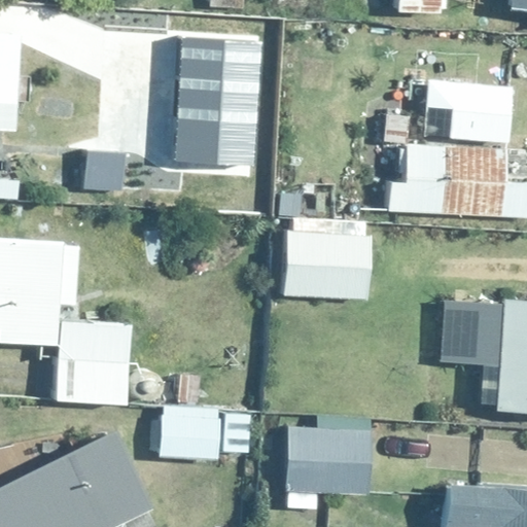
[(401,0),(400,13),(445,16),(445,0),(401,0)]
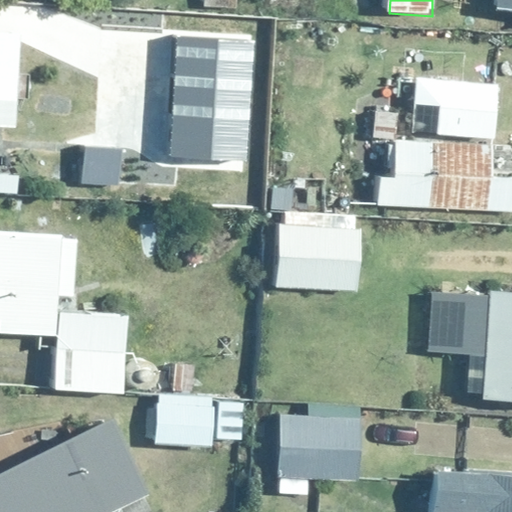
[(0,126),(17,127),(20,30),(0,29),(0,126)]
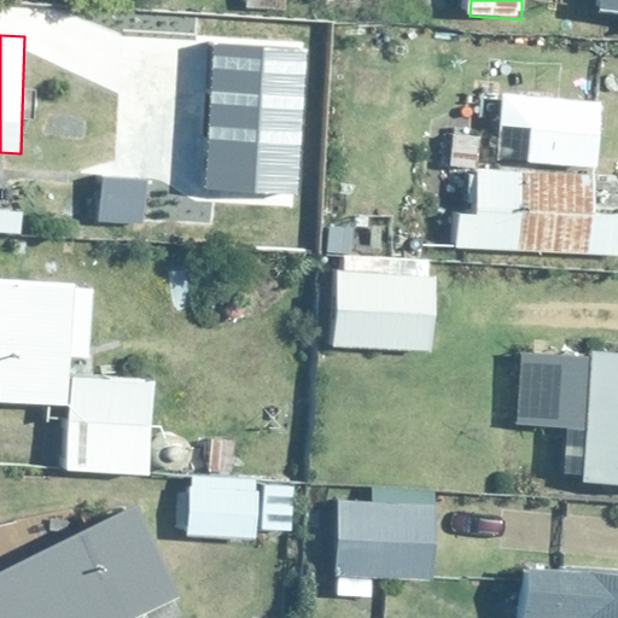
[(308,50),(215,44),(207,188),(299,194),(308,50)]
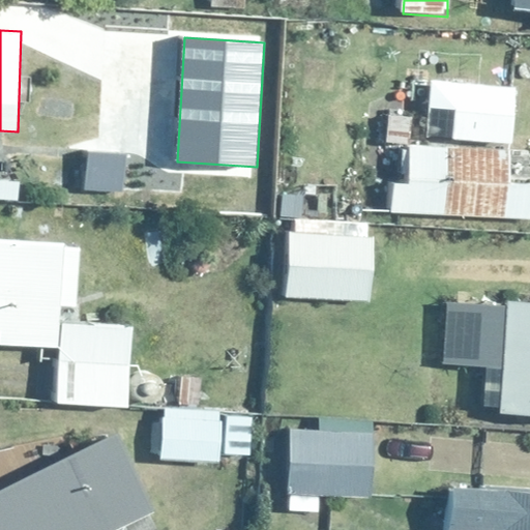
[(432,80),(425,138),(508,146),(514,88),(432,80)]
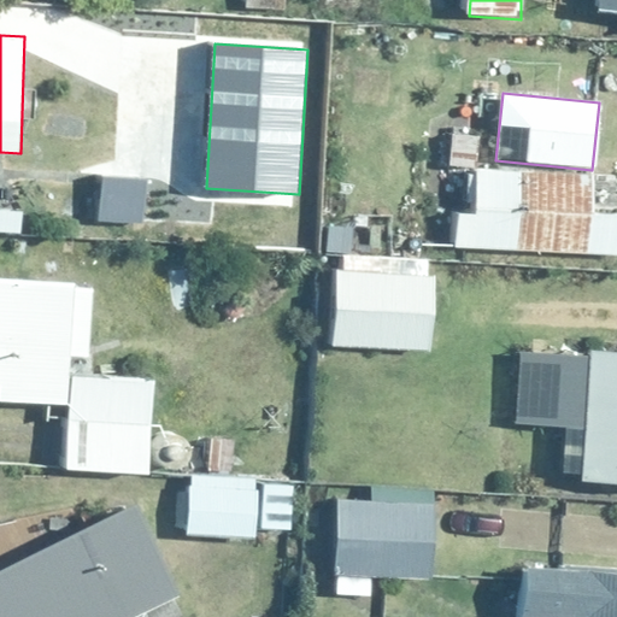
[(458,246),(616,253),(616,215),(589,213),(591,176),(479,171),(476,213),(459,213),(458,246)]
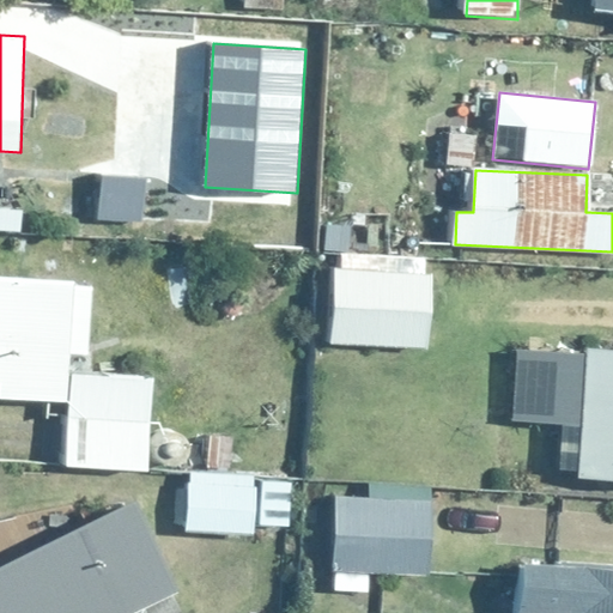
[(143,175),(98,175),(98,222),(143,222),(143,175)]
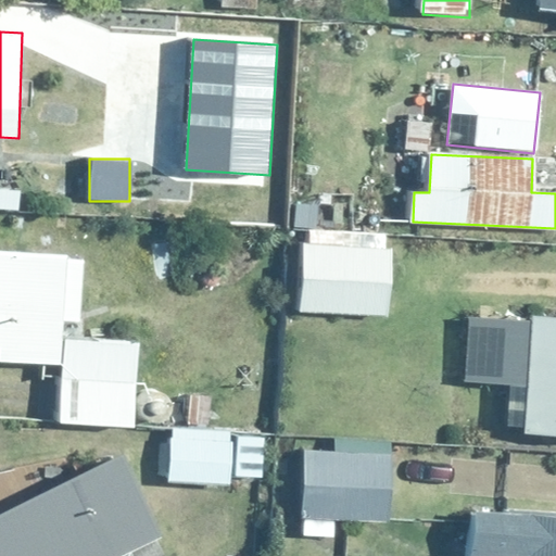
[(393,248),(303,241),(299,311),(388,317),(393,248)]
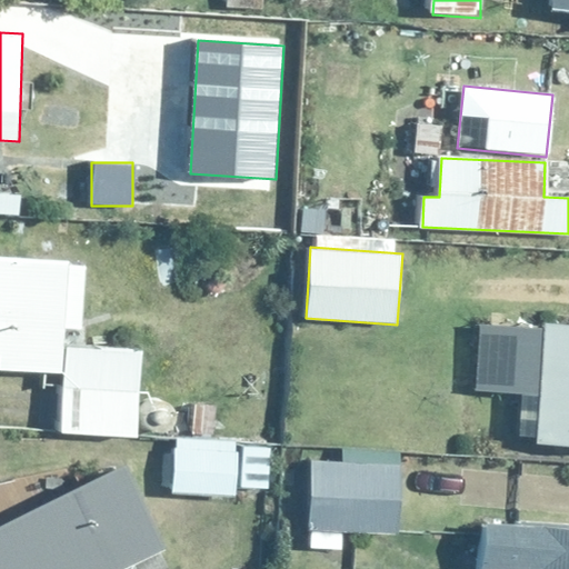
[(137,345),(55,342),(56,326),(79,326),(81,262),(59,262),(60,251),(0,249),(0,367),(33,368),(32,387),(53,387),(52,430),(170,433),(171,397),(136,396),(137,345)]
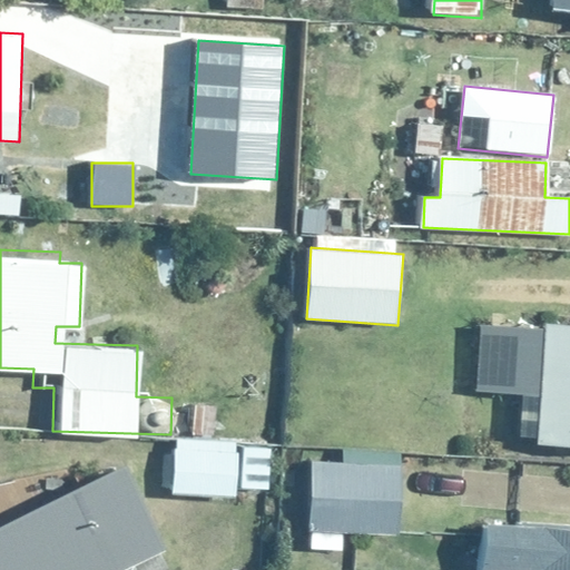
[(539,396),(537,445),(569,446),(569,328),(477,324),(473,393),(539,396)]
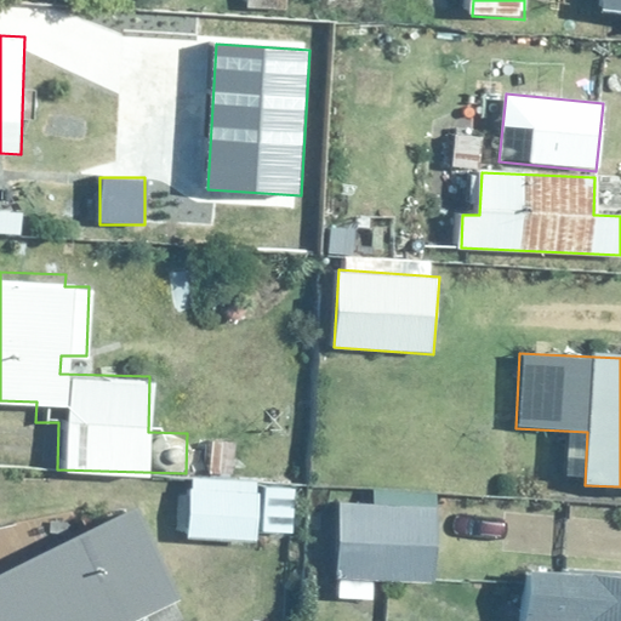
[(260,488),(191,484),(188,541),(256,545),(260,488)]
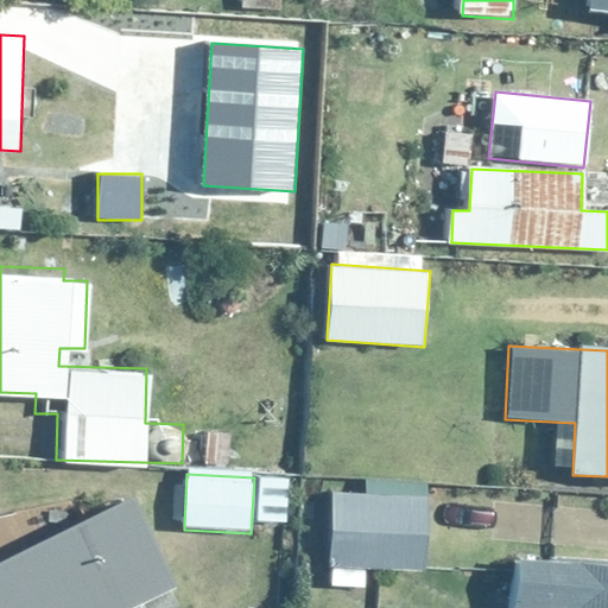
[(428,496),(331,493),(328,567),(424,571),(428,496)]
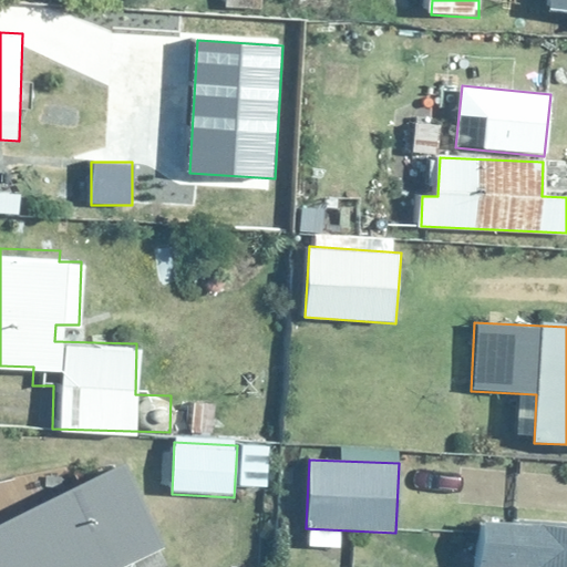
[(125,463),(0,523),(0,566),(124,566),(166,547),(125,463)]
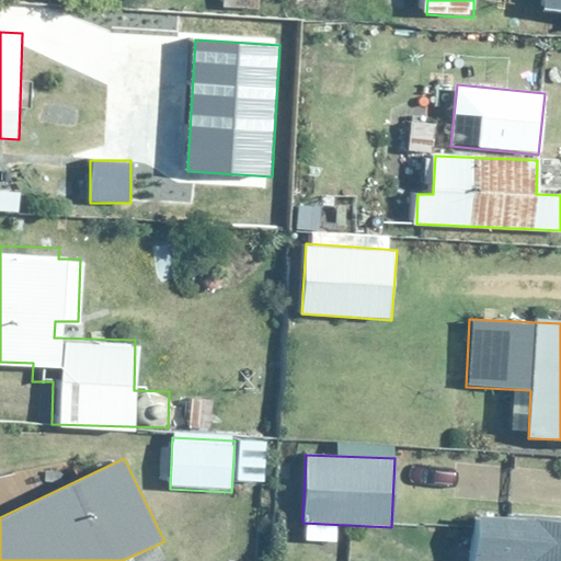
[(560,560),(560,521),(481,517),(478,560),(560,560)]
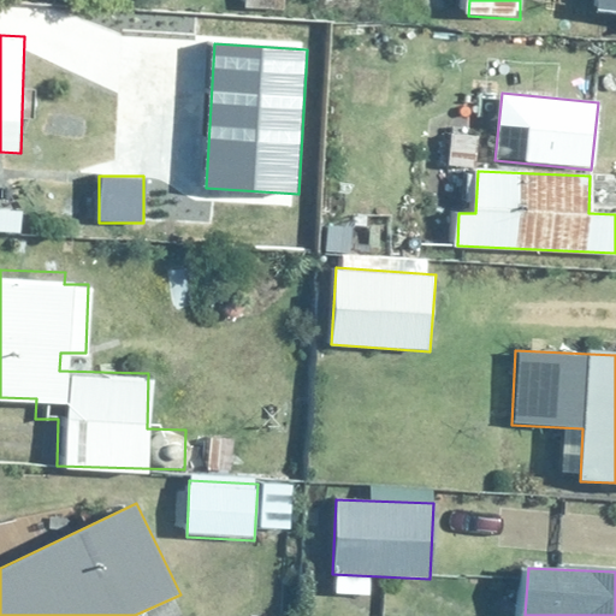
All buildings are outlined.
